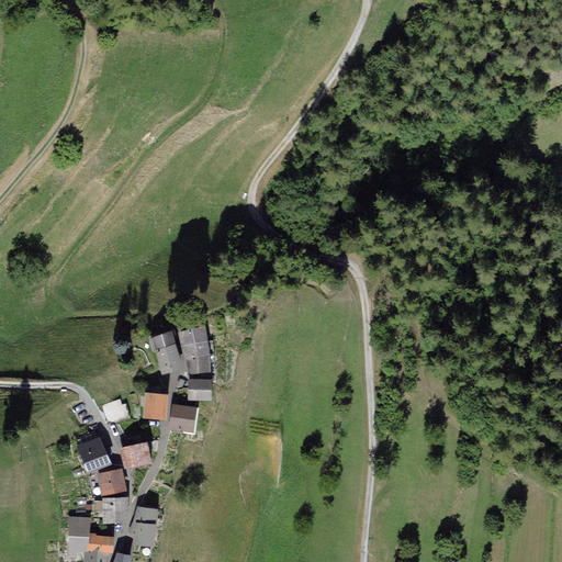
[(203,327),(181,332),(183,345),(205,340),(203,327)]
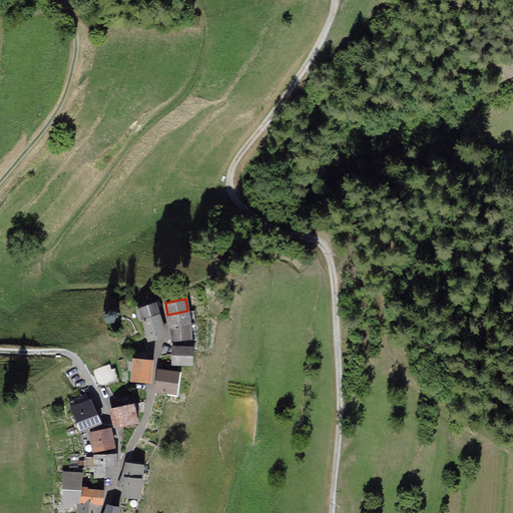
[(155,303),(139,309),(142,319),(159,313),(155,303)]
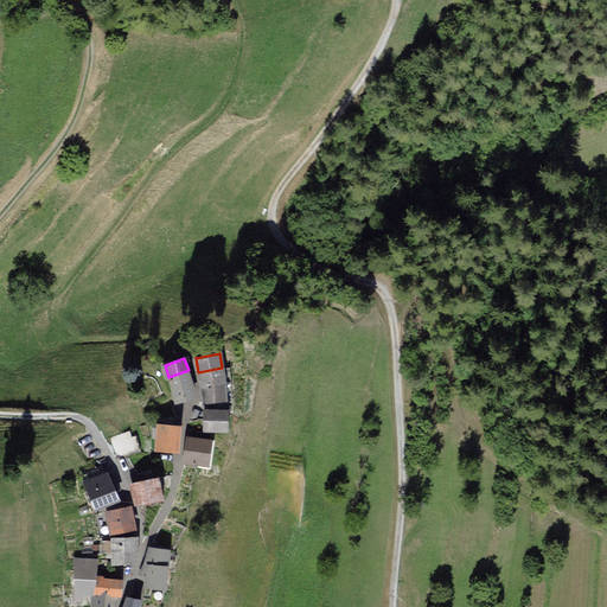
[(198,372),(200,385),(224,382),(222,368),(198,372)]
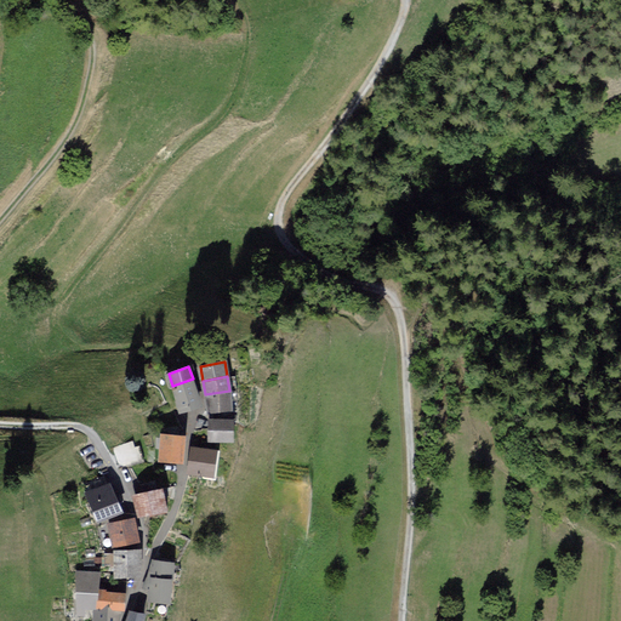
[(201,404),(193,379),(172,386),(181,411),(201,404)]
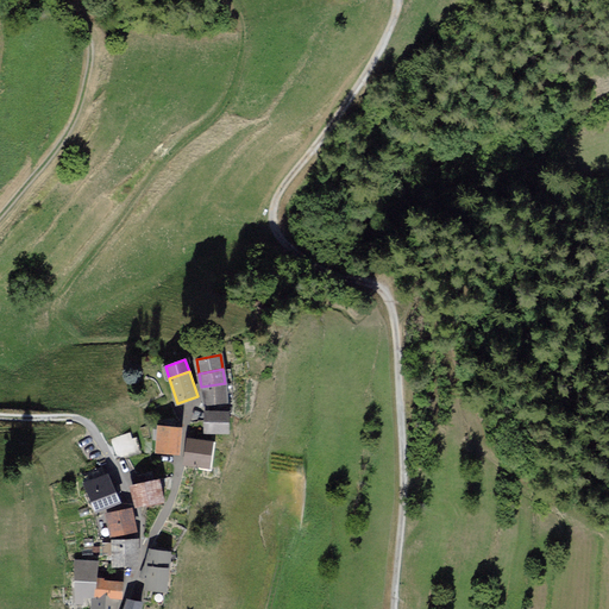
[(228,400),(225,383),(201,387),(205,405),(228,400)]
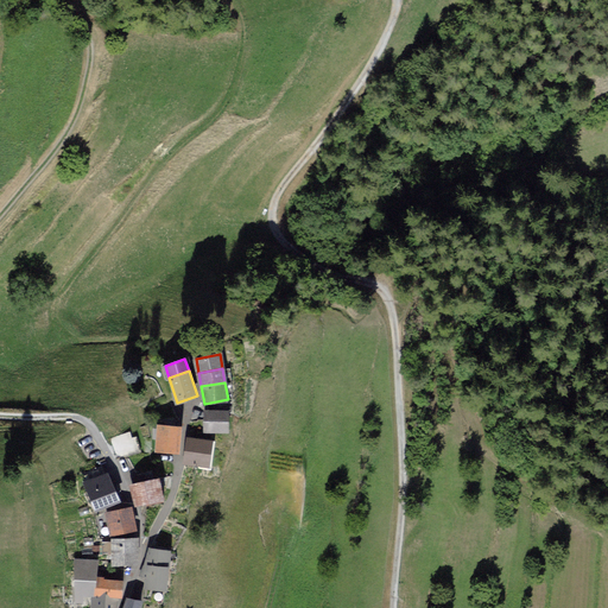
[(228,411),(206,411),(206,430),(228,431),(228,411)]
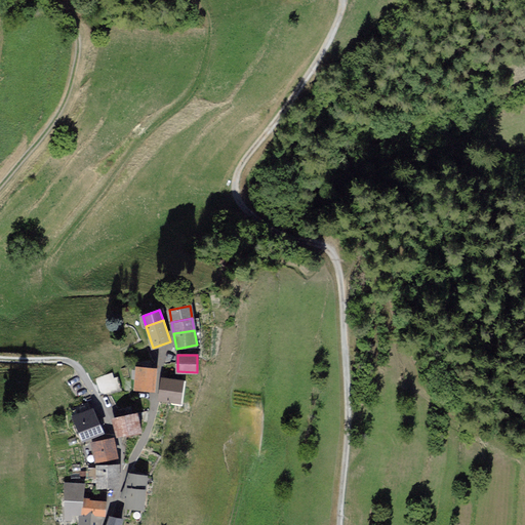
[(96,374),(102,389),(119,382),(113,368),(96,374)]
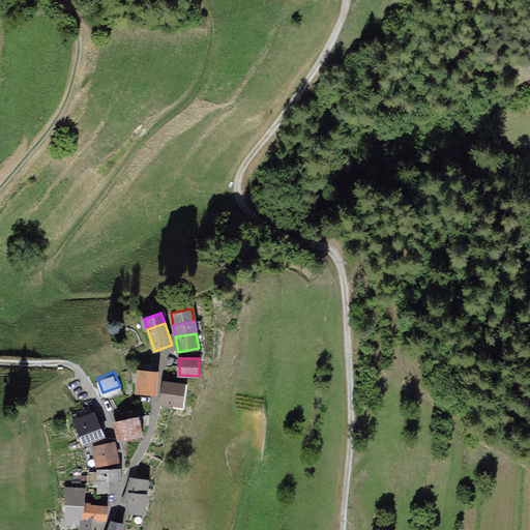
[(156,372),(138,372),(137,392),(155,393),(156,372)]
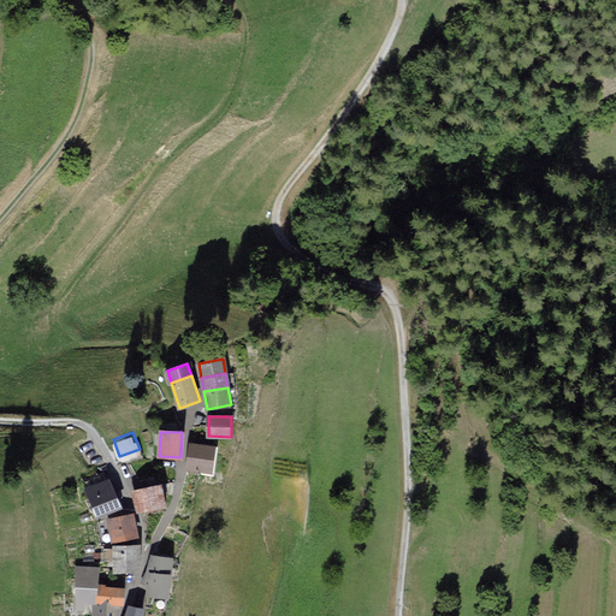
[(214,448),(191,444),(189,468),(212,472),(214,448)]
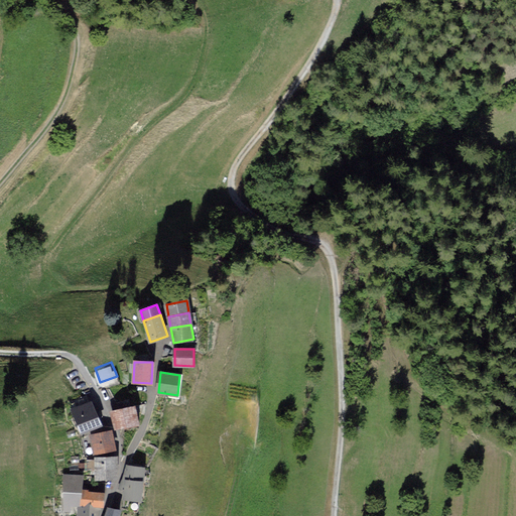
[(100,424),(91,402),(73,409),(83,432),(100,424)]
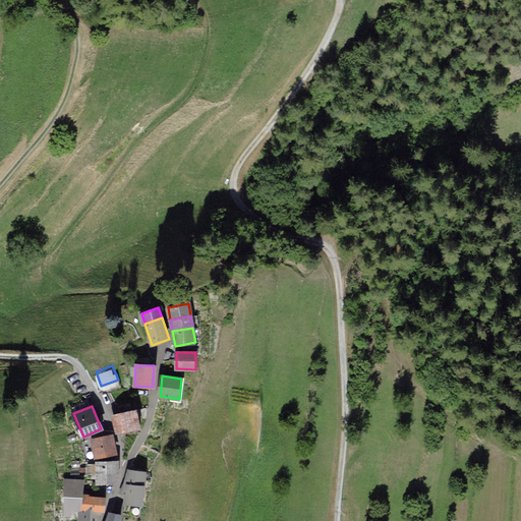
[(135,411),(114,415),(117,432),(139,427),(135,411)]
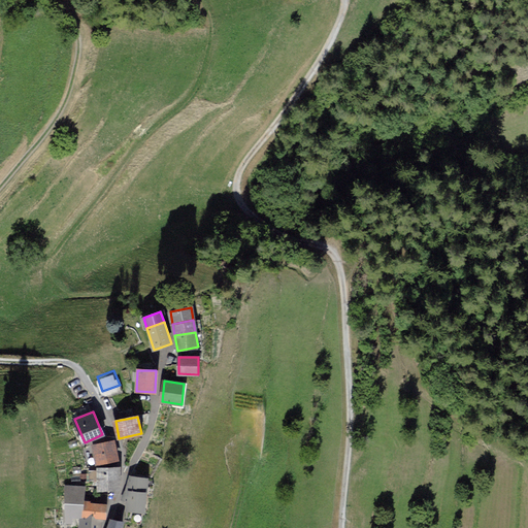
[(112,441),(93,446),(96,463),(117,459),(112,441)]
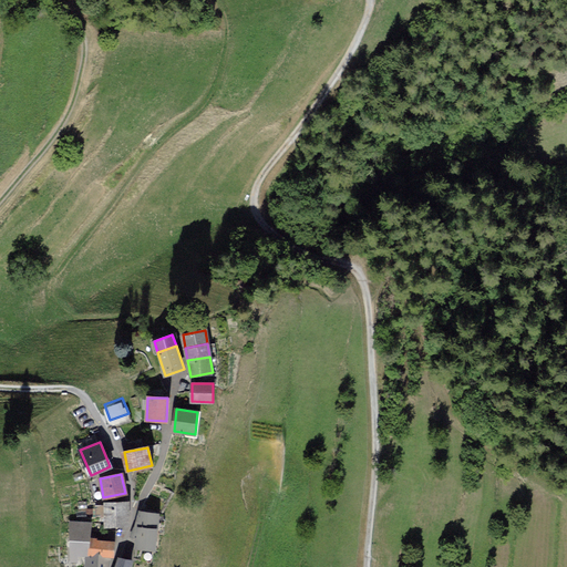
[(126,503),(105,503),(106,525),(126,524),(126,503)]
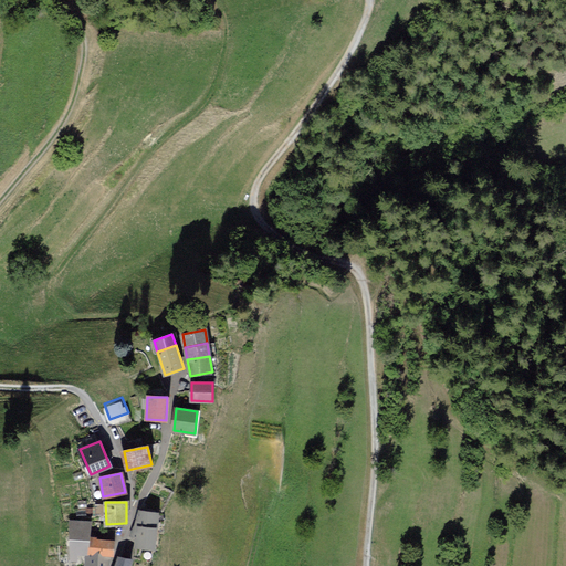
[(139,511),(134,536),(137,536),(136,546),(154,547),(156,528),(157,528),(158,512),(139,511)]
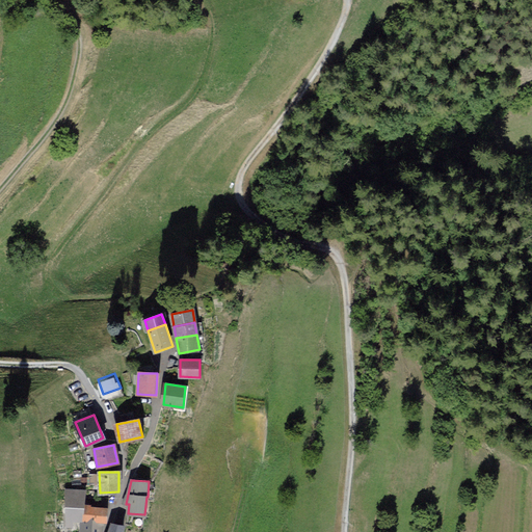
[(105,522),(106,508),(83,507),(84,490),(69,489),(65,526),(72,527),(72,521),(82,522),(80,531),(101,531),(102,522),(105,522)]
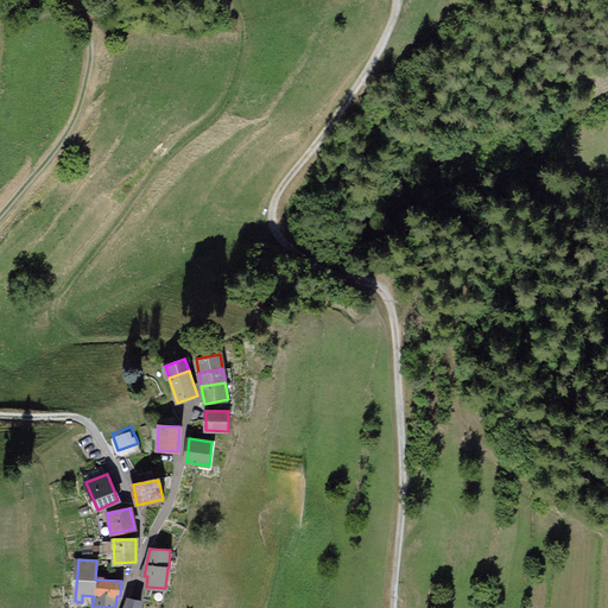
[(128,597),(124,607),(138,607),(140,601),(128,597)]
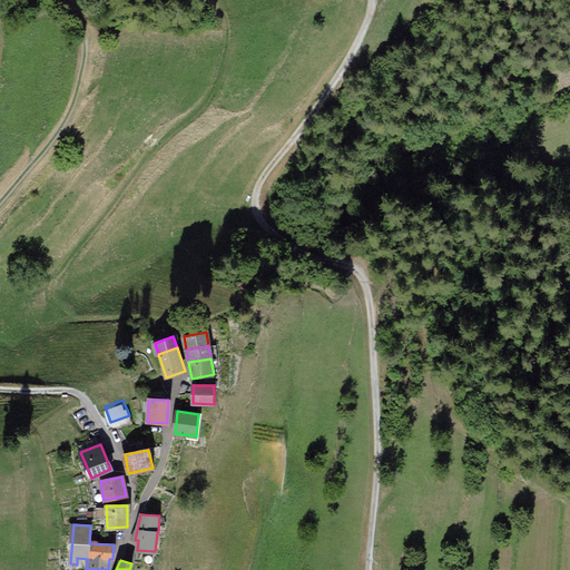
All buildings are outlined.
